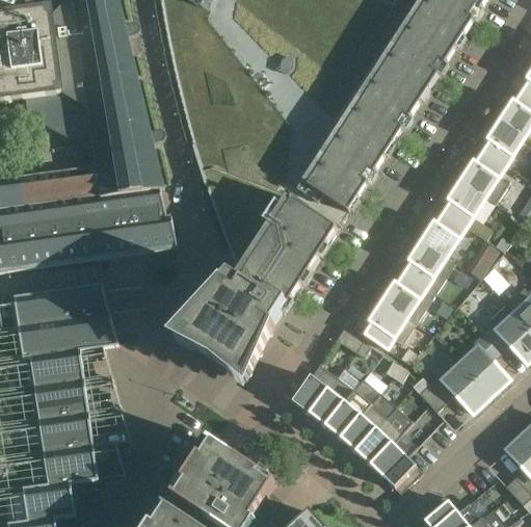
[(0,271),(178,246),(170,214),(164,188),(159,168),(153,142),(161,140),(162,140),(163,139),(164,139),(164,138),(165,137),(165,135),(165,134),(165,133),(165,132),(164,131),(163,130),(162,129),(161,129),(160,129),(159,129),(158,129),(150,131),(128,35),(135,33),(136,33),(137,32),(138,32),(139,31),(139,30),(140,28),(140,27),(139,26),(139,25),(138,24),(138,23),(137,22),(136,22),(134,22),(132,22),(125,24),(118,0),(64,0),(51,15),(0,21),(0,100),(25,97),(27,113),(85,147),(90,184),(82,185),(83,196),(0,208),(0,271)]
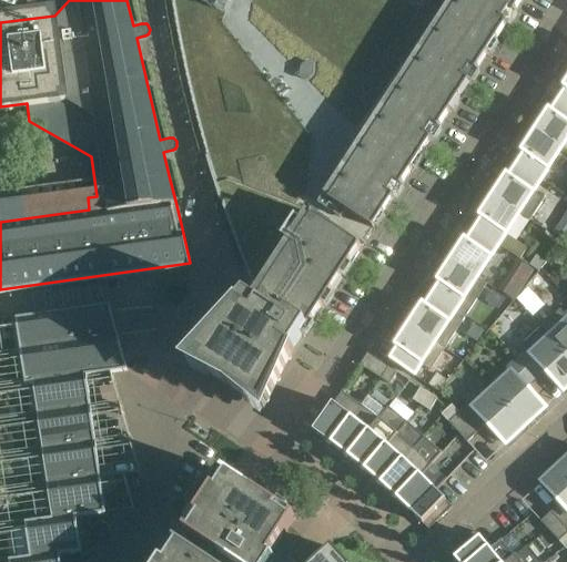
[(171,0),(171,1),(175,26),(178,38),(182,61),(184,72),(190,95),(193,108),(196,119),(199,131),(202,142),(205,153),(205,154),(214,183),(229,179),(326,216),(364,239),(372,227),(373,227),(520,0),(171,0)]
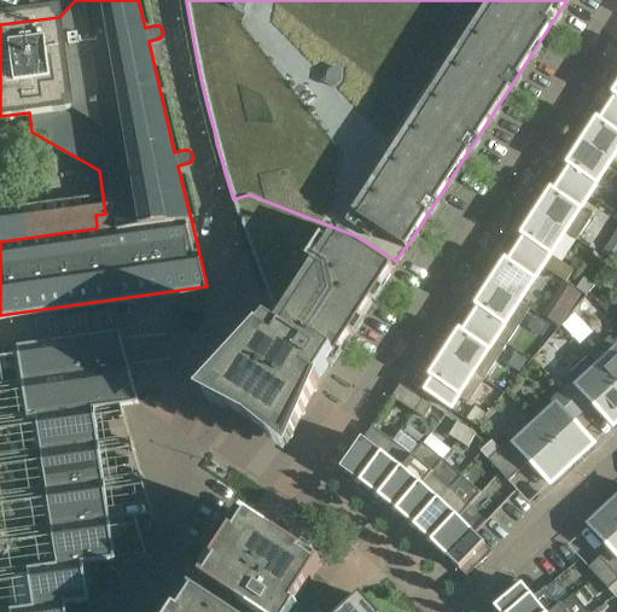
[(603,86),(615,94),(607,105),(616,111),(616,62),(615,60),(604,77),(607,79),(603,86)]
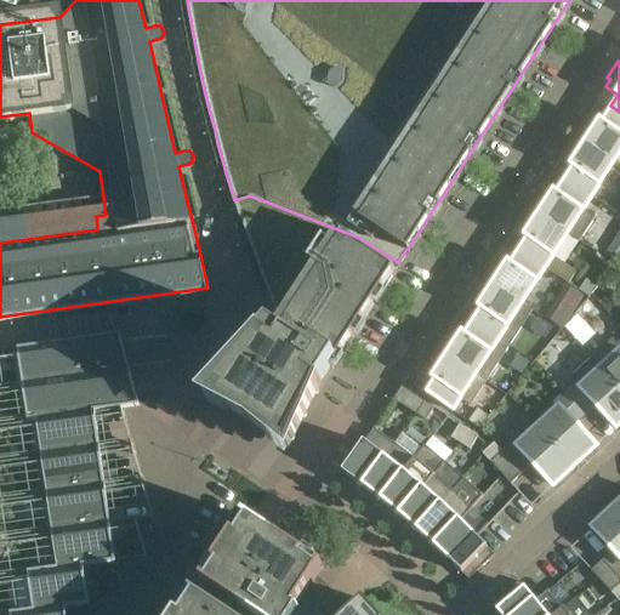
[(586,117),(582,115),(572,131),(613,158),(619,146),(619,112),(610,106),(602,118),(590,110),(586,117)]
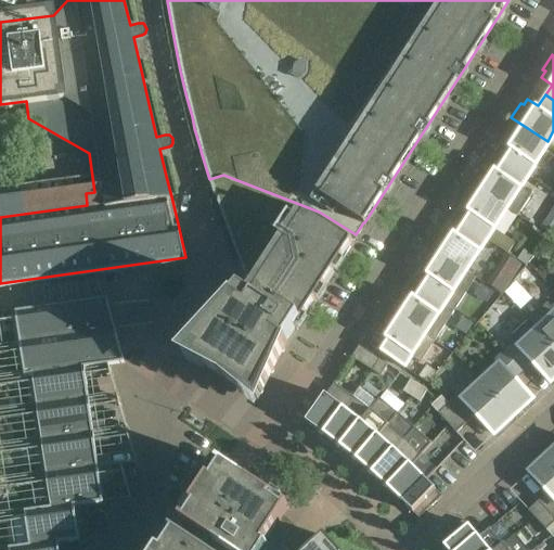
[(500,140),(511,148),(504,157),(527,173),(548,141),(511,117),(501,132),(504,135),(500,140)]
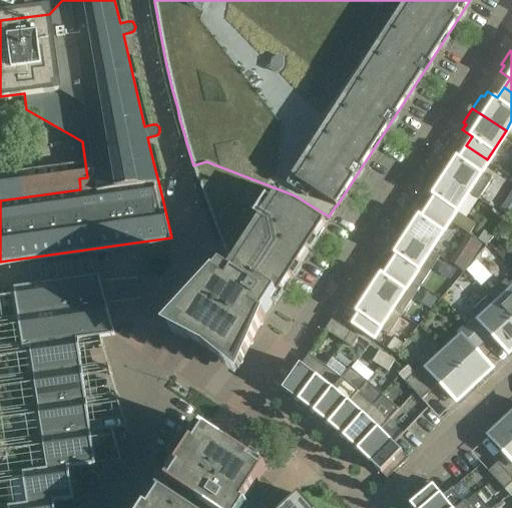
[(446,155),(443,153),(434,166),(468,188),(470,185),(480,192),(491,176),(481,169),(487,159),(466,145),(459,155),(449,149),(446,155)]
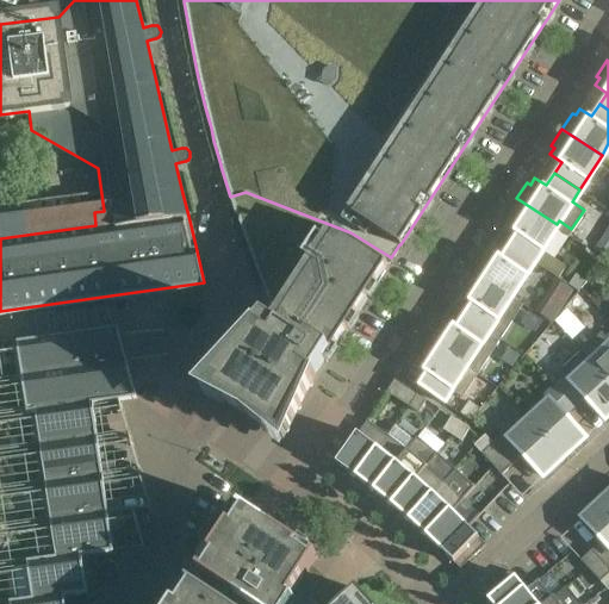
[(350,232),(246,192),(230,197),(235,212),(236,212),(246,240),(255,266),(260,279),(271,306),(283,332),(289,344),(258,324),(206,387),(209,390),(281,436),(284,437),(316,374),(315,373),(324,359),(325,360),(387,263),(387,262),(391,257),(350,232)]
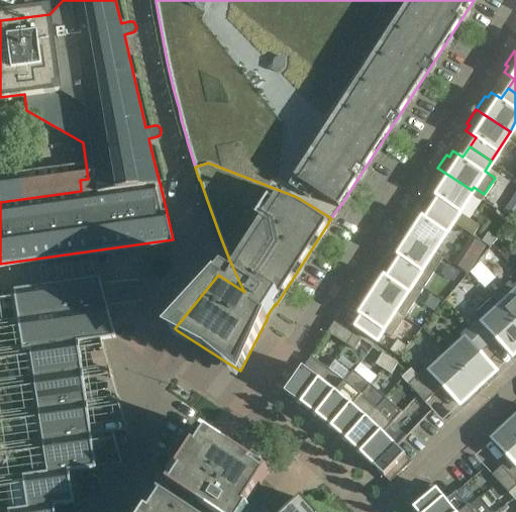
[(427,190),(437,196),(431,206),(452,220),(472,190),(437,168),(428,182),(431,184),(427,190)]
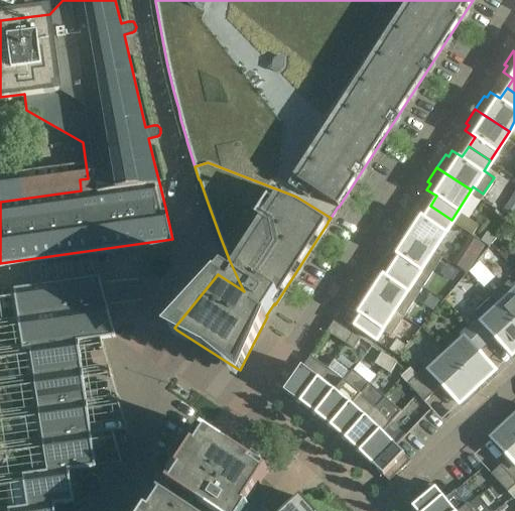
[(410,215),(407,213),(398,227),(432,249),(452,220),(430,206),(424,216),(414,209),(410,215)]
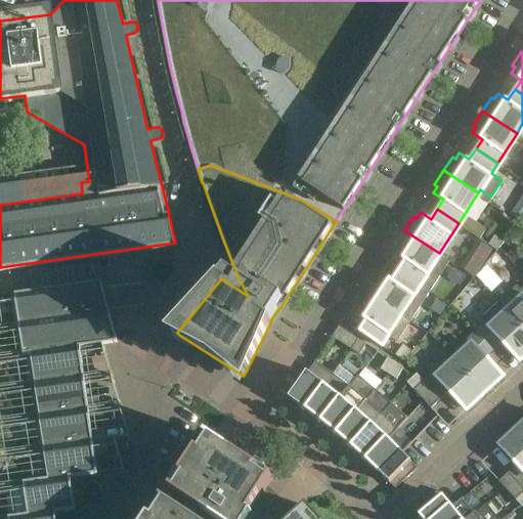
[(429,289),(448,259),(439,253),(404,230),(395,244),(398,246),(394,252),(404,258),(398,268),(420,283),(429,289)]
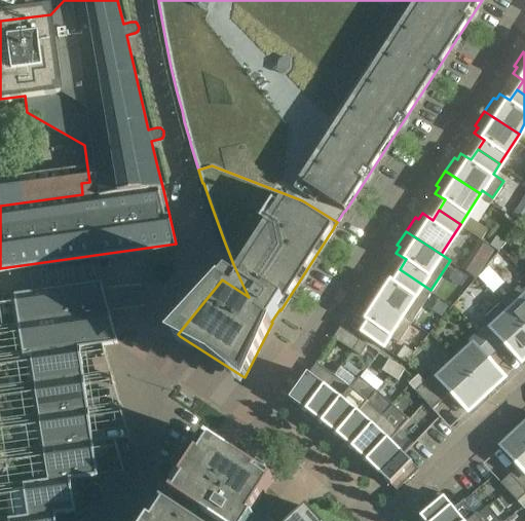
[(495,232),(489,242),(498,248),(504,238),(495,232)]
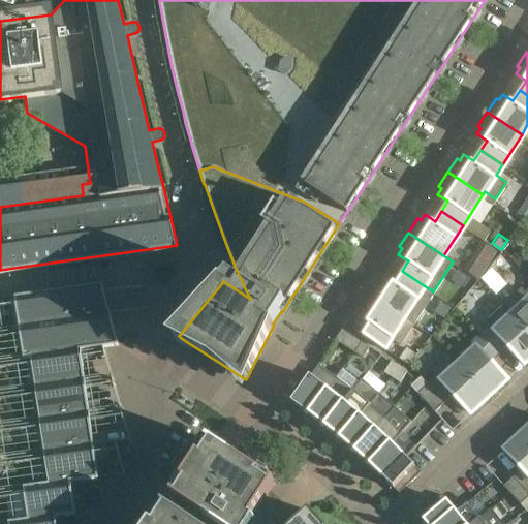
[(473,260),(468,270),(477,276),(484,267),(473,260)]
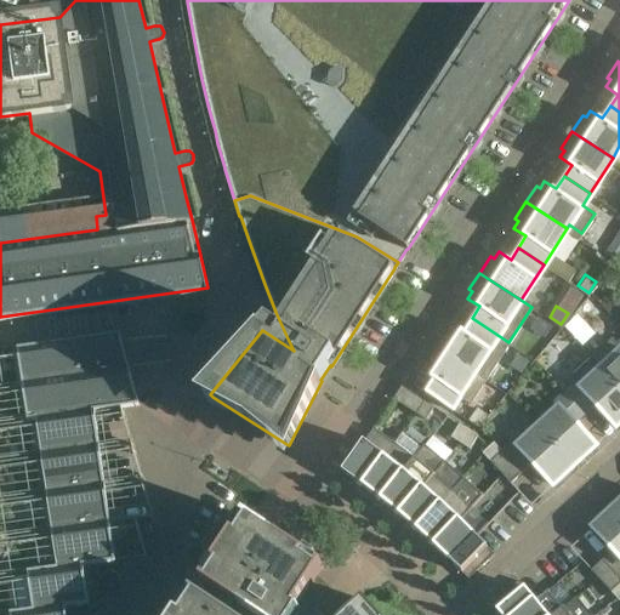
[(433,343),(484,377),(498,357),(487,351),(498,335),(472,318),(465,330),(453,322),(448,329),(444,326),(433,343)]
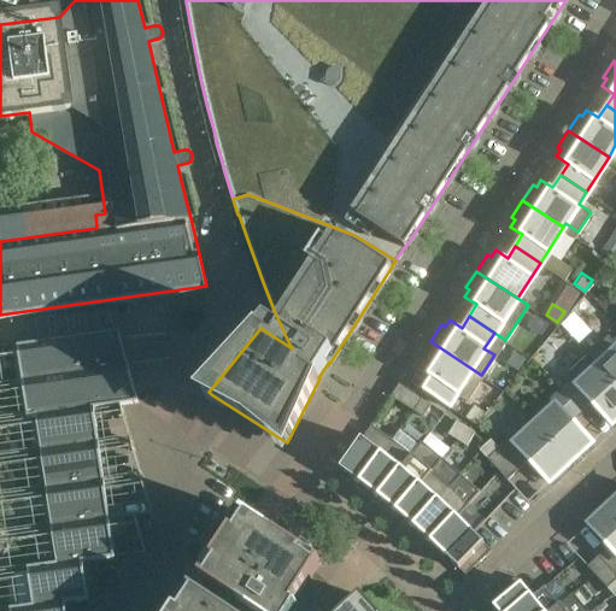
[(117,328),(15,342),(25,412),(135,398),(117,328)]
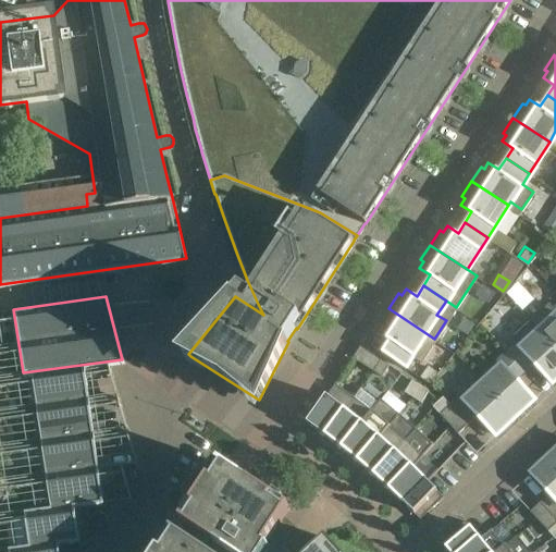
[(555,302),(552,297),(530,318),(555,346),(555,302)]
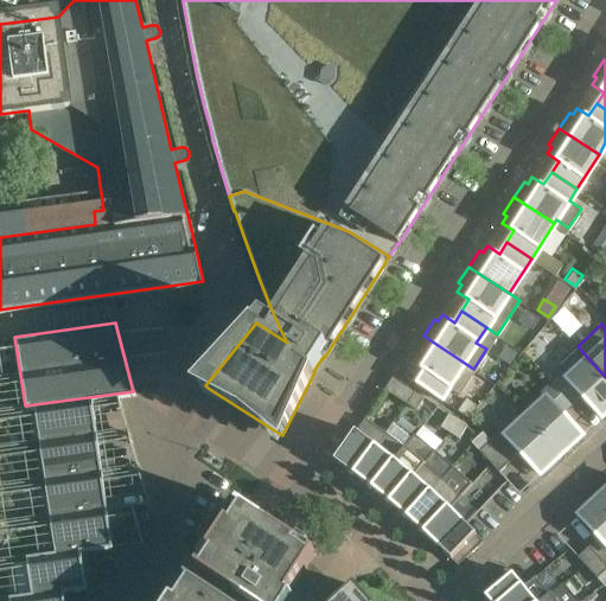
[(459,391),(473,369),(423,336),(413,352),(416,353),(412,360),(423,369),(415,381),(441,397),(448,384),(459,391)]
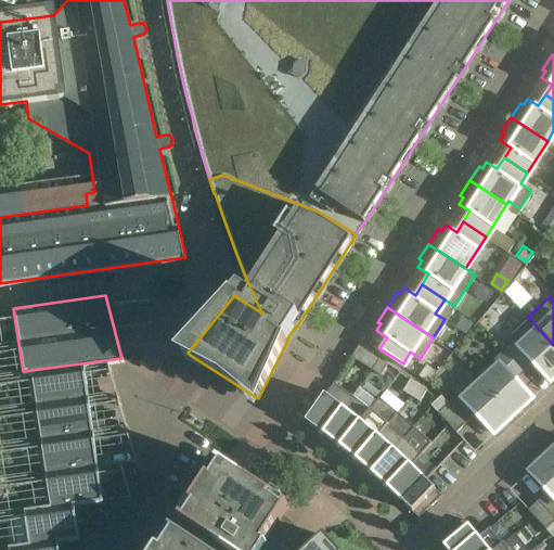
[(512,331),(516,336),(504,347),(522,367),(531,358),(550,379),(553,374),(553,345),(528,317),(512,331)]
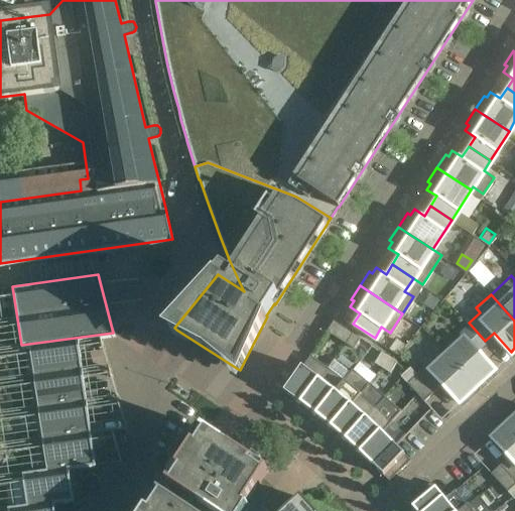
[(337,336),(344,326),(333,317),(326,329),(337,336)]
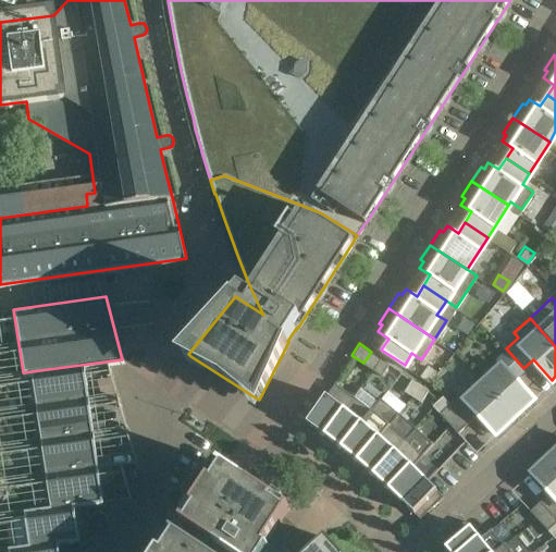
[(498,355),(503,360),(482,380),(514,415),(533,397),(515,377),(523,368),(506,348),(498,355)]
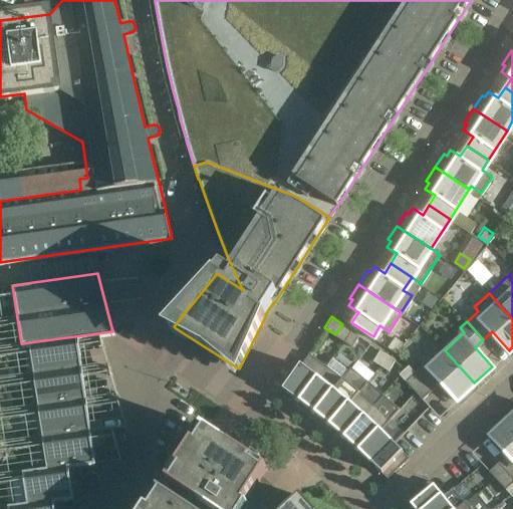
[(350,329),(342,324),(335,334),(343,339),(350,329)]
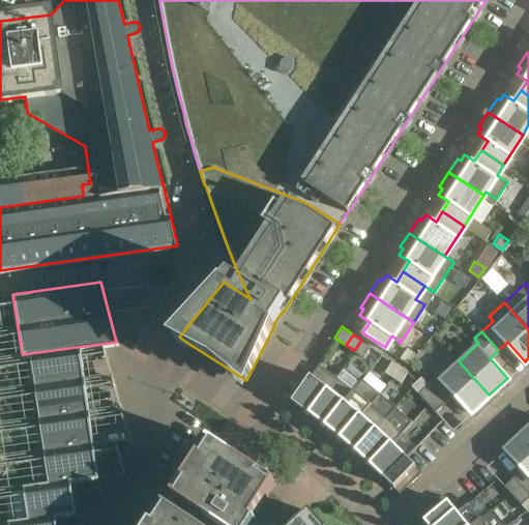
[(370,344),(361,340),(354,350),(362,355),(370,344)]
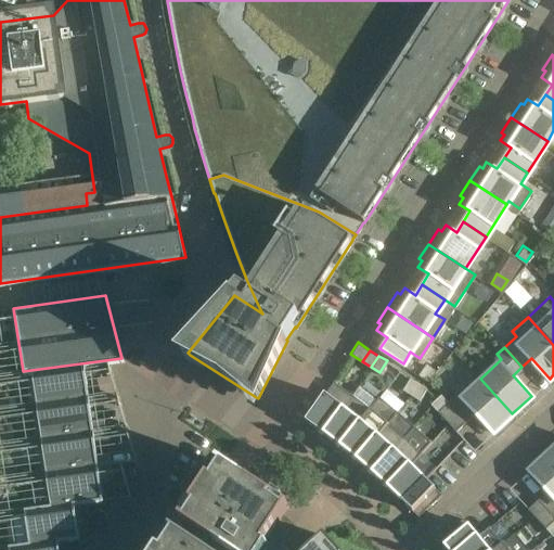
[(121,358),(23,371),(23,372),(42,370),(47,400),(89,395),(89,393),(86,373),(99,372),(111,370),(113,370),(110,360),(121,359),(121,358)]
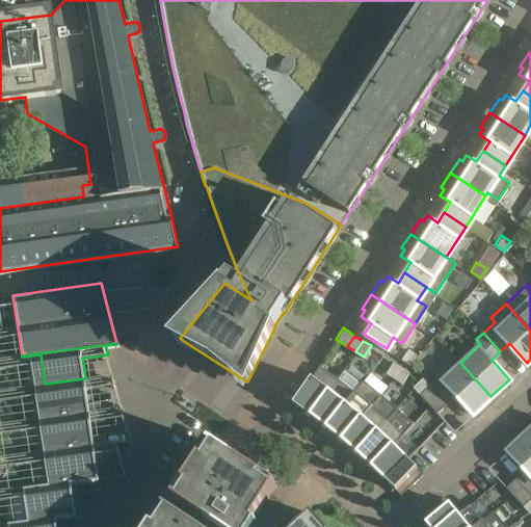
[(400,357),(409,364),(417,352),(408,346),(400,357)]
